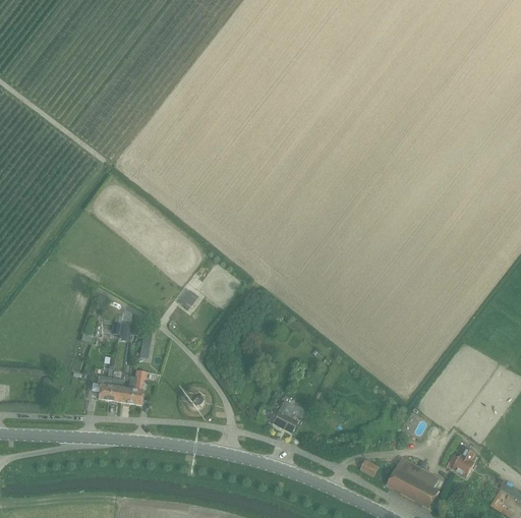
[(189,288),(179,301),(188,308),(198,295),(189,288)]
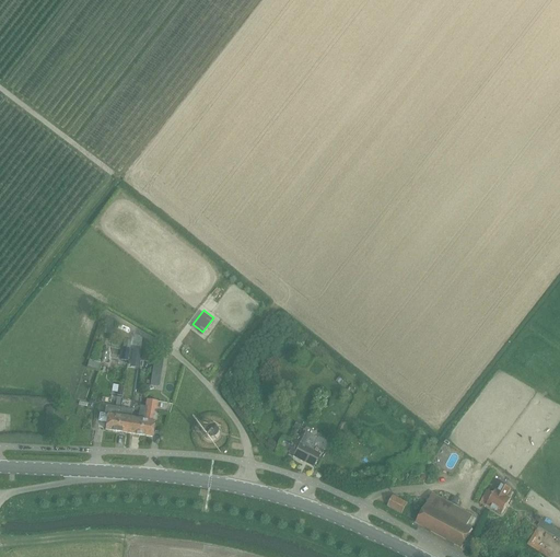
[(128,358),(131,338),(124,337),(120,357),(128,358)]
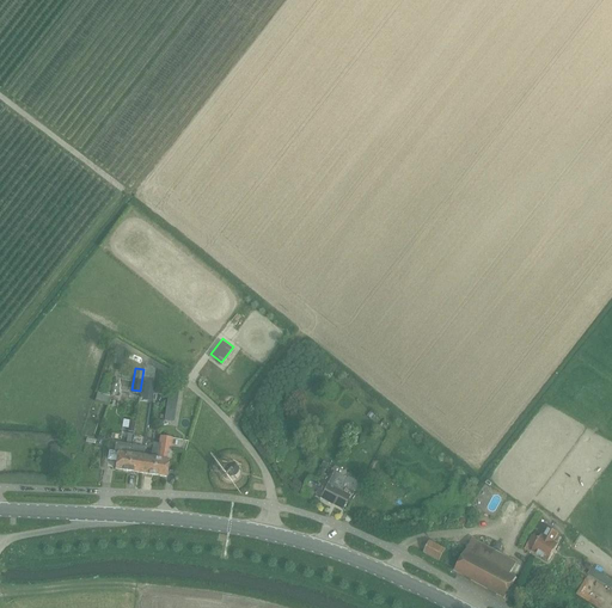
[(145,378),(141,397),(151,399),(154,379),(145,378)]
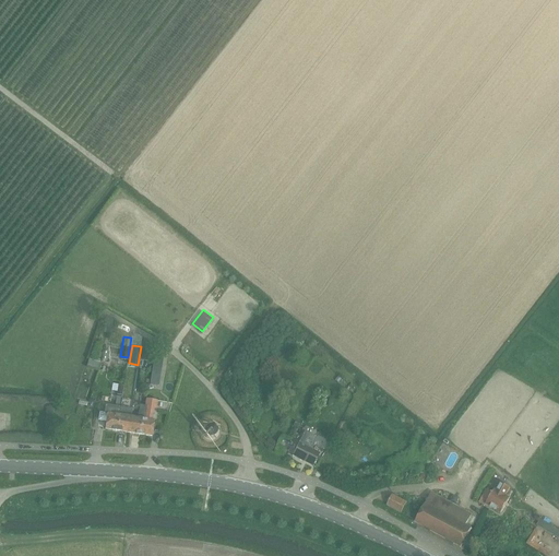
[(143,345),(141,357),(149,359),(151,346),(143,345)]
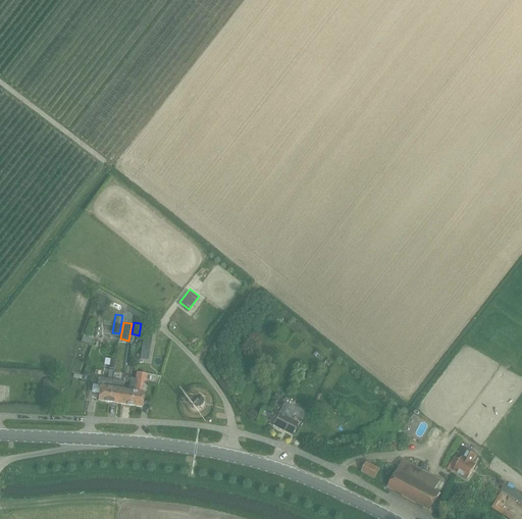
[(81,340),(88,343),(92,344),(94,338),(83,333),(81,340)]
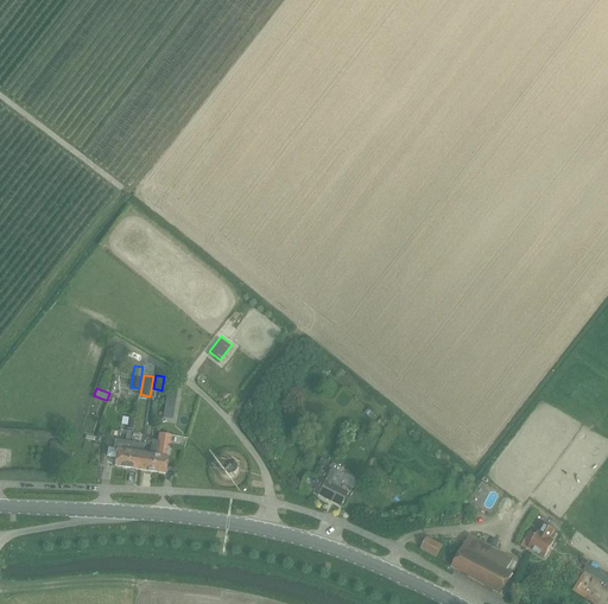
[(165,393),(163,414),(172,417),(175,395),(165,393)]
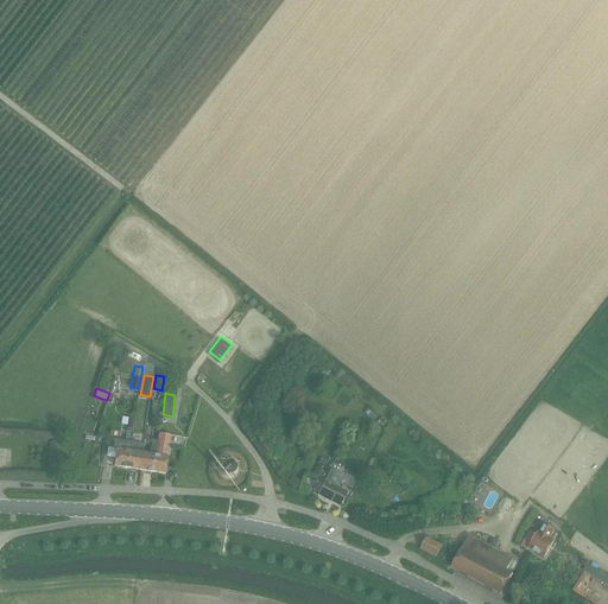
[(108,445),(107,453),(115,455),(114,463),(127,465),(130,449),(131,439),(132,428),(127,427),(126,439),(114,437),(113,446),(108,445)]
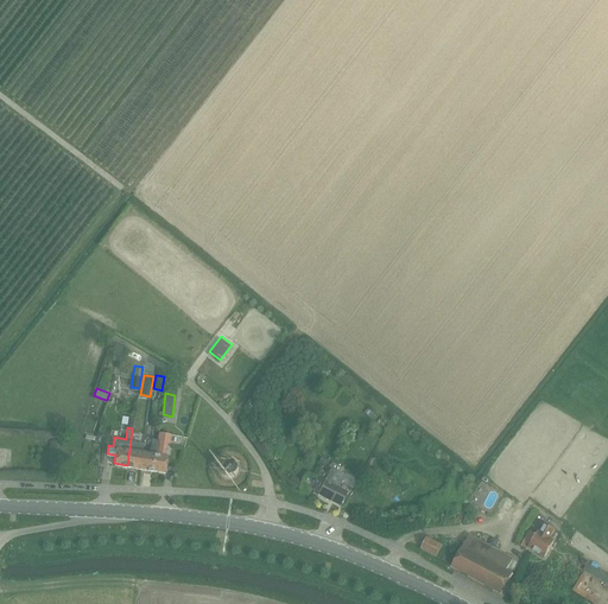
[(157,444),(152,469),(165,471),(168,453),(165,453),(166,440),(170,442),(171,433),(159,431),(158,438),(157,444)]
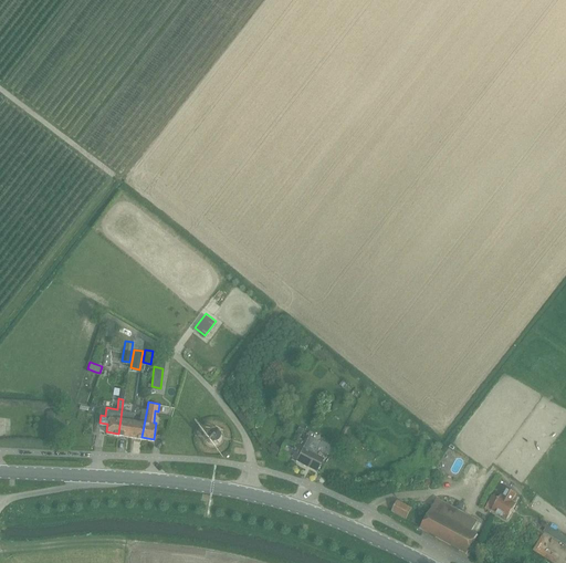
[(133,419),(130,436),(142,437),(146,414),(147,408),(142,407),(139,420),(133,419)]
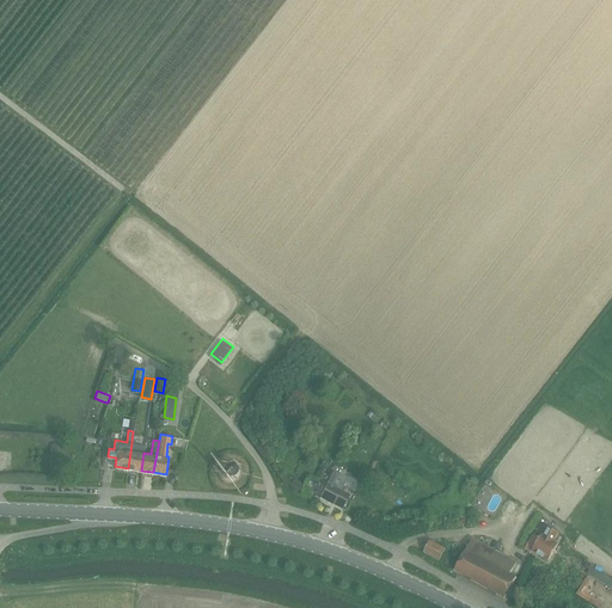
[(130,452),(128,468),(141,471),(144,453),(145,444),(132,442),(130,452)]
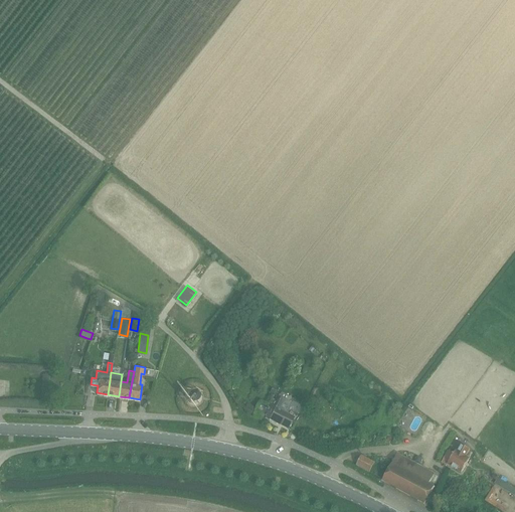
[(187,395),(187,396),(187,397),(188,398),(189,399),(189,400),(190,401),(192,401),(193,402),(194,402),(195,402),(196,401),(197,401),(198,400),(199,399),(200,398),(200,397),(201,396),(201,395),(201,393),(200,392),(200,391),(199,390),(198,389),(197,389),(196,388),(195,388),(194,388),(193,388),(192,388),(190,389),(189,389),(189,390),(188,391),(187,392),(187,393),(187,395)]
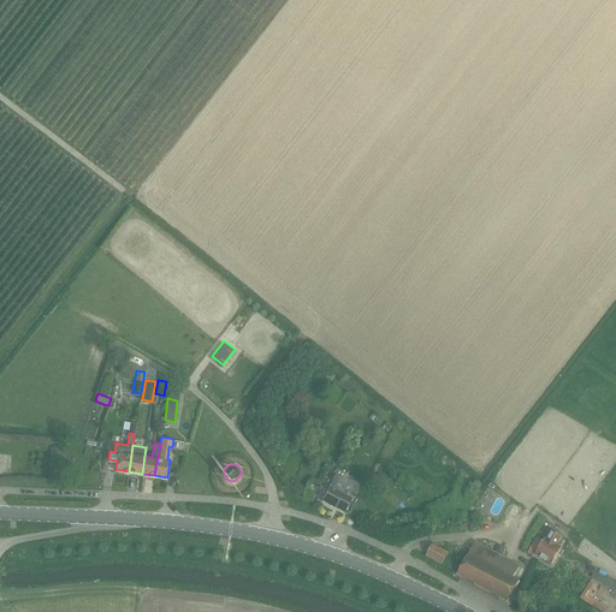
[(342,492),(349,480),(336,474),(323,498),(335,505),(336,505),(344,510),(351,497),(342,492)]
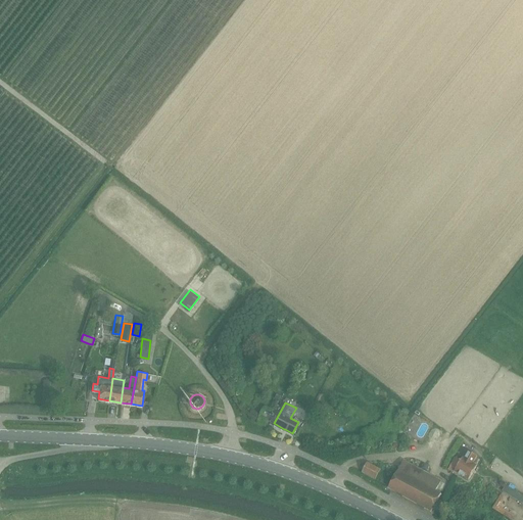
[(468,477),(477,463),(474,461),(478,454),(468,448),(464,455),(463,455),(461,459),(455,455),(449,463),(447,467),(453,470),(454,469),(468,477)]
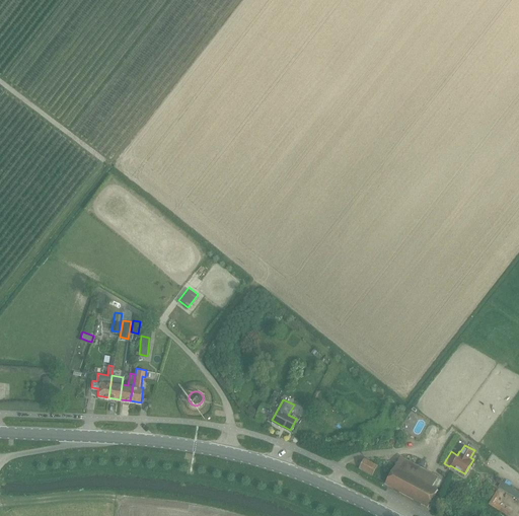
[(428,506),(438,488),(432,485),(437,474),(400,454),(385,482),(428,506)]
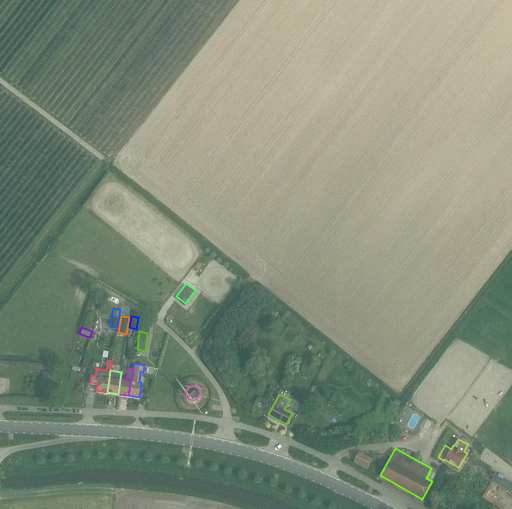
[(366,467),(369,462),(372,457),(359,450),(354,460),(366,467)]
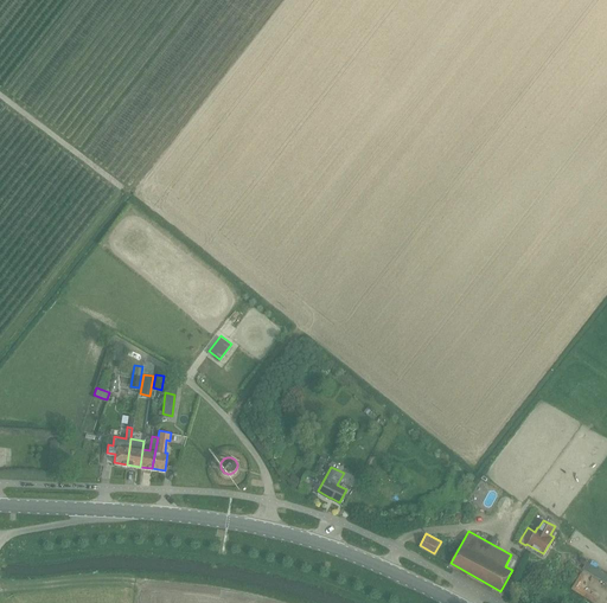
[(492,534),(489,540),(494,544),(498,538),(492,534)]
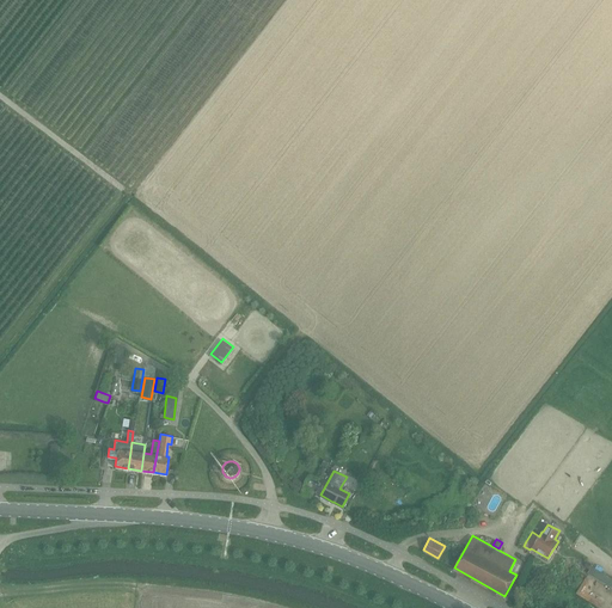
[(587,571),(611,585),(611,578),(591,565),(587,571)]
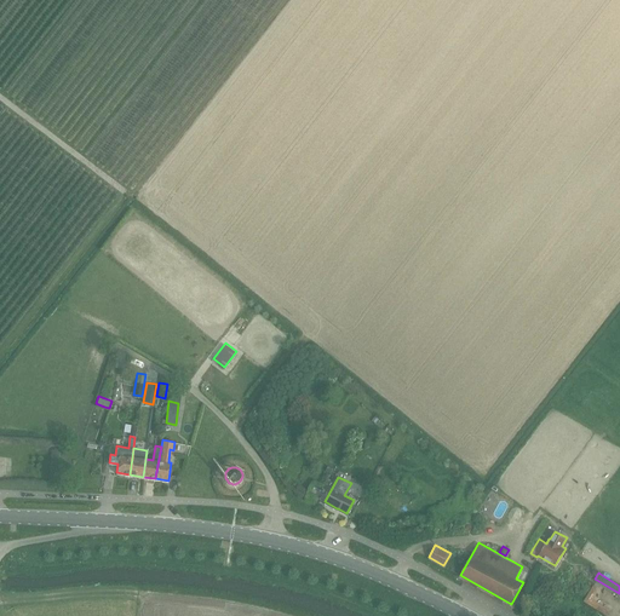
[(593,598),(590,604),(606,614),(609,608),(593,598)]
